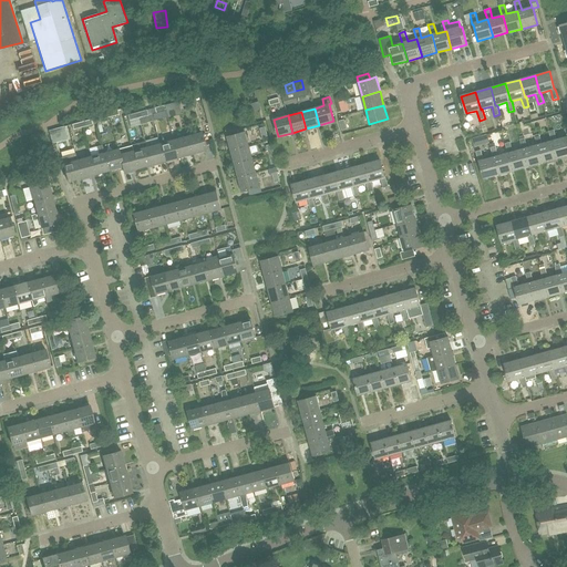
[(566,155),(566,136),(557,140),(554,130),(548,132),(552,142),(553,141),(557,158),(566,155)]
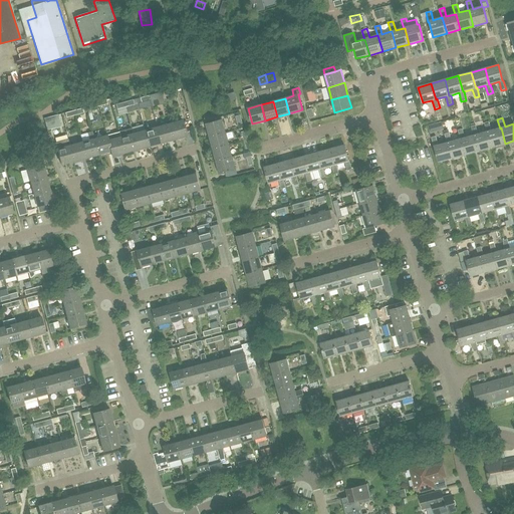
[(182,119),(169,123),(174,140),(187,137),(182,119)]
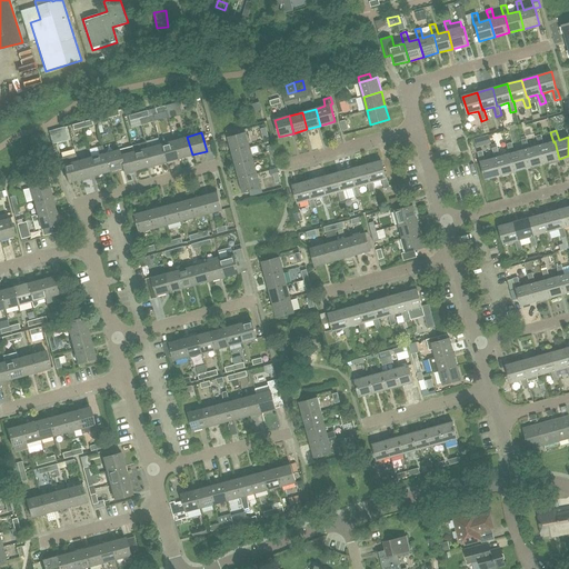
[(229,138),(232,151),(250,147),(246,133),(229,138)]
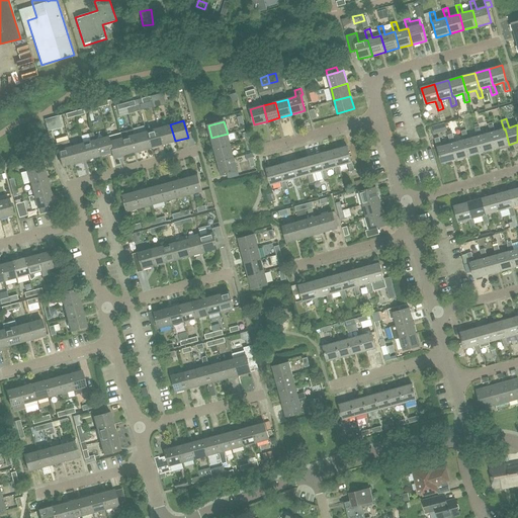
[(505,128),(504,130),(496,132),(493,122),(489,123),(491,133),(492,133),(496,149),(509,145),(505,128)]
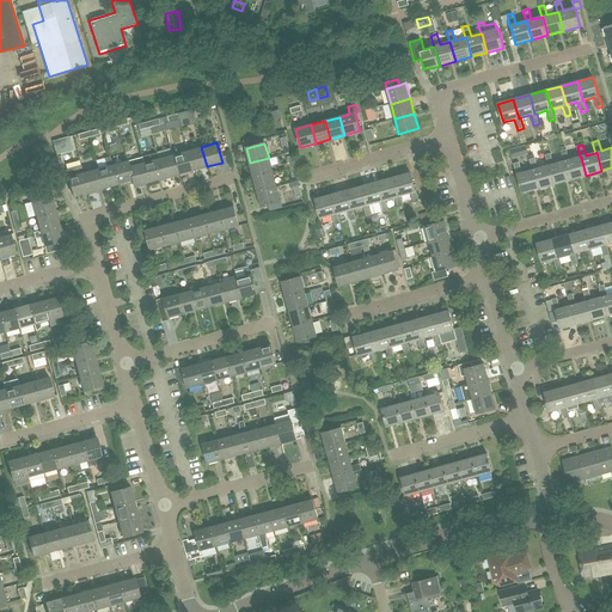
[(193,171),(207,166),(201,147),(187,151),(193,171)]
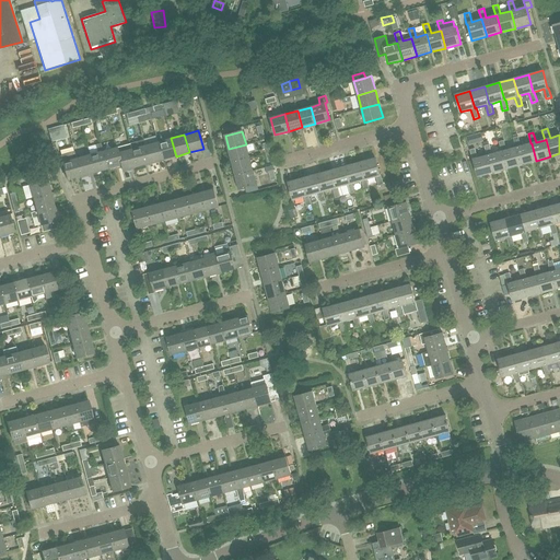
[(522,164),(536,161),(532,143),(531,143),(521,146),(518,137),(514,138),(516,148),(517,148),(522,164)]
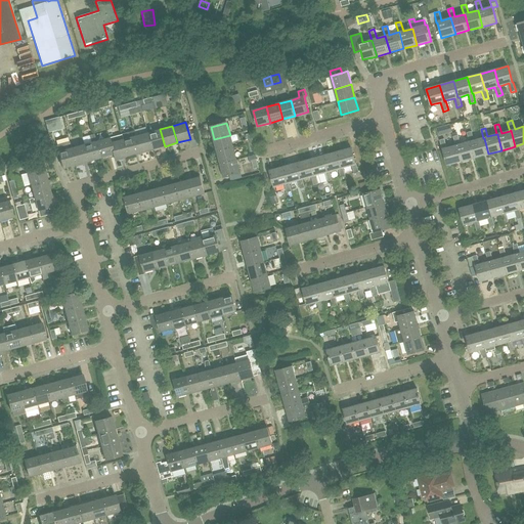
[(153,149),(165,146),(160,129),(147,133),(153,149)]
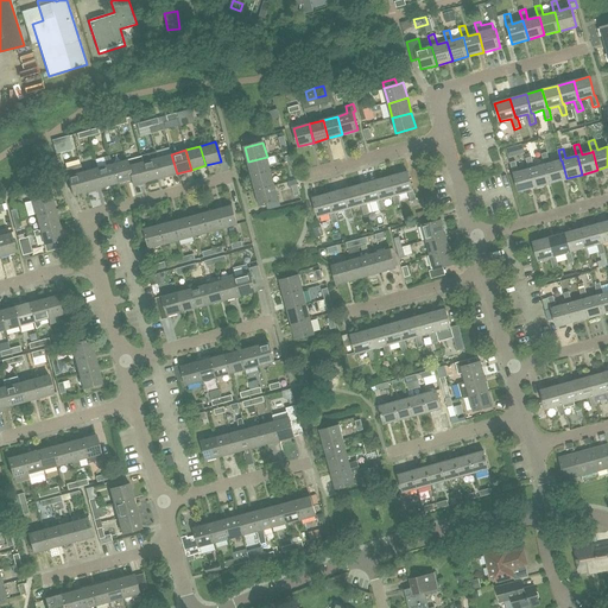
[(147,182),(163,177),(157,158),(156,152),(140,157),(147,182)]
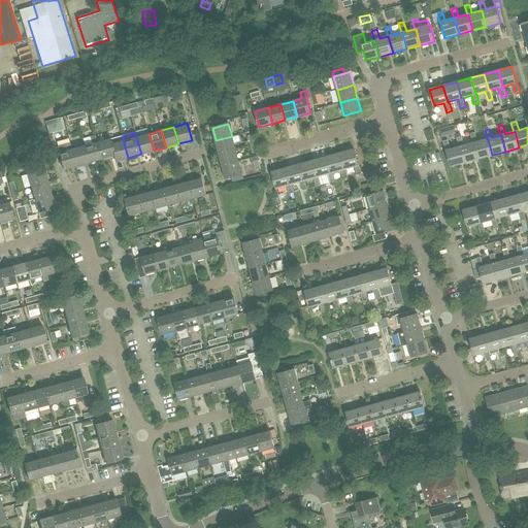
[(473,142),(479,159),(492,155),(488,139),(487,139),(477,141),(475,132),(470,133),(473,142)]
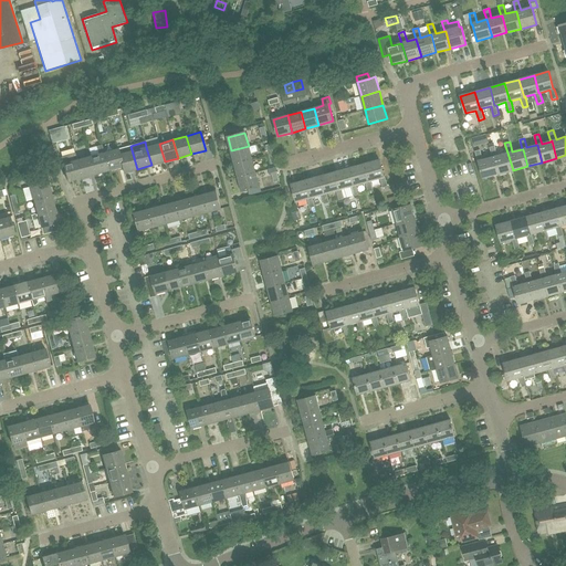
[(507,153),(498,156),(494,143),(489,144),(492,157),(493,157),(498,175),(513,170),(507,153)]
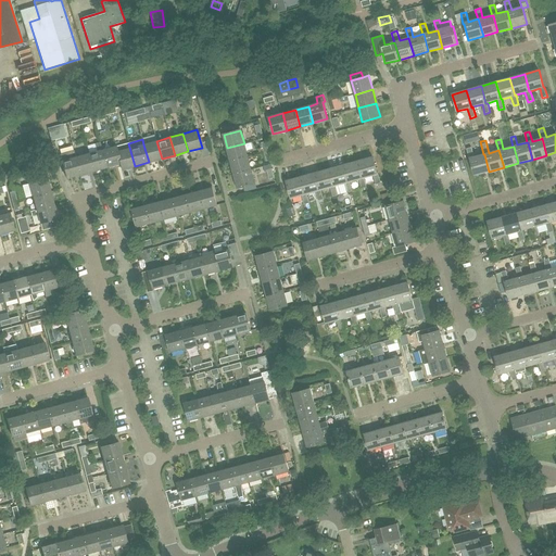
[(156,141),(143,144),(149,162),(162,159),(156,141)]
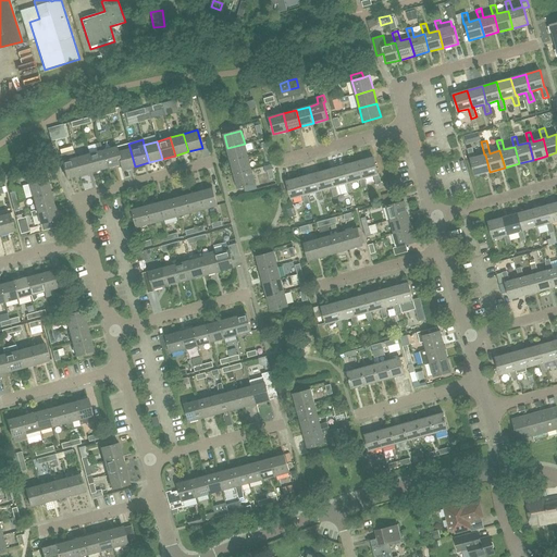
[(94,172),(107,168),(101,150),(100,143),(87,146),(88,155),(94,172)]
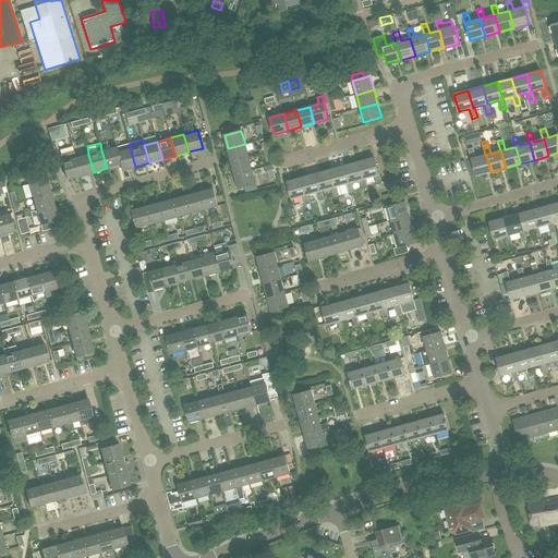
[(121,165),(120,165),(121,170),(135,167),(129,144),(117,147),(118,152),(117,153),(121,165)]
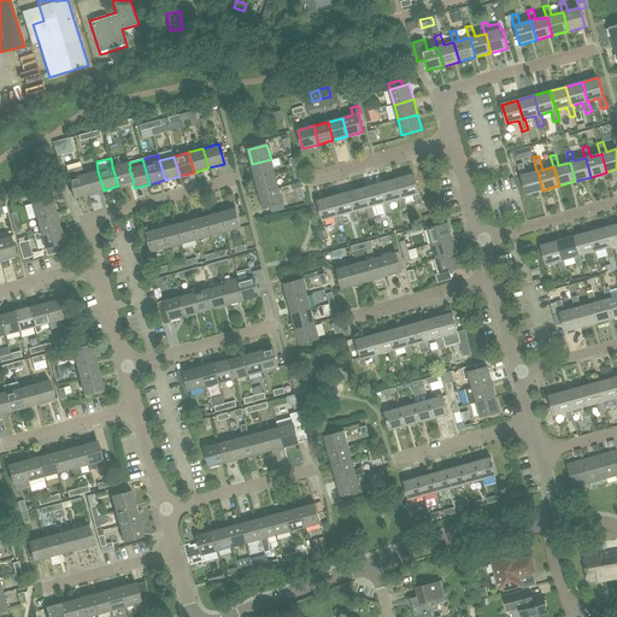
[(275,174),(271,159),(252,164),(256,180),(275,174)]
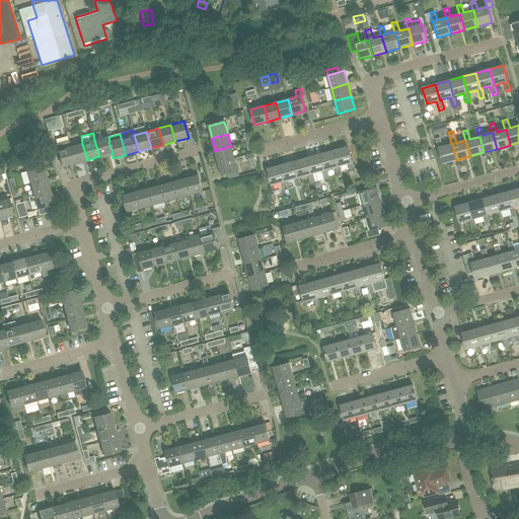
[(99,156),(112,153),(113,153),(108,142),(109,141),(108,137),(94,140),(99,156)]
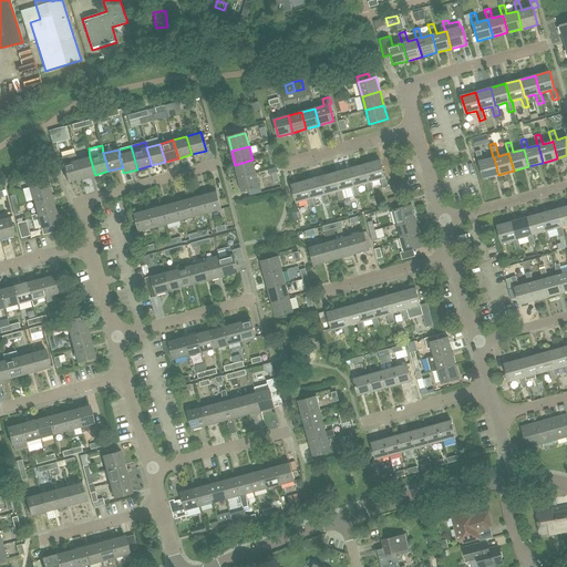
[(494,157),(493,157),(484,161),(481,151),(476,152),(484,178),(498,175),(494,157)]
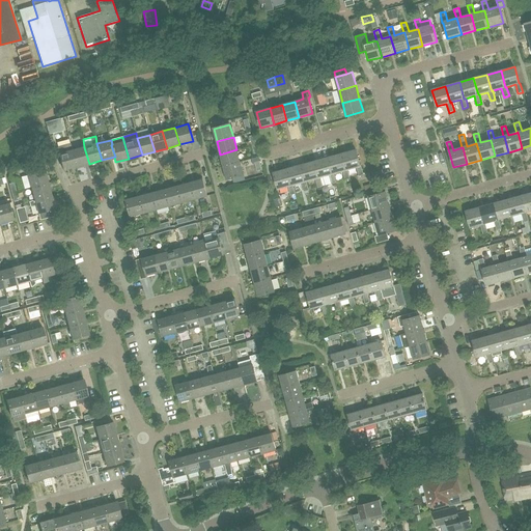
[(63,170),(77,167),(72,150),(71,143),(57,147),(63,170)]
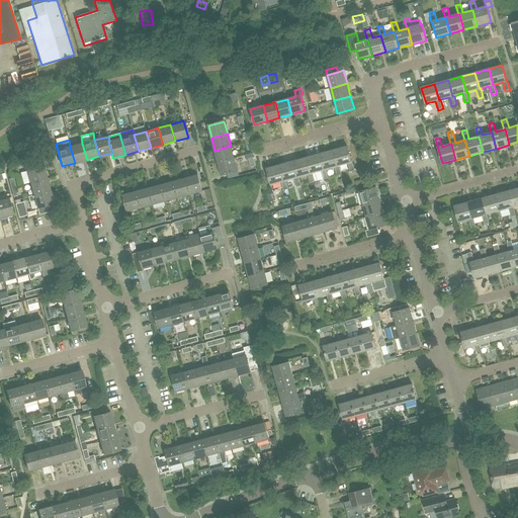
[(75,163),(87,160),(82,144),(70,147),(75,163)]
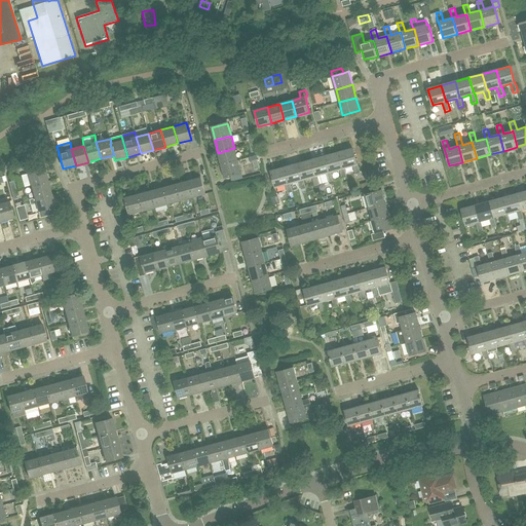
[(237,161),(234,148),(218,153),(222,165),(237,161)]
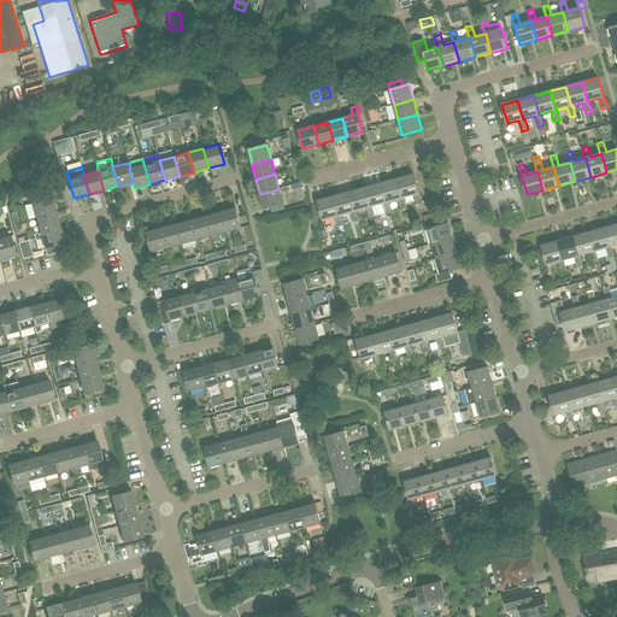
[(421,193),(419,193),(413,174),(398,178),(403,198),(404,198),(415,194),(417,205),(423,204),(421,193)]
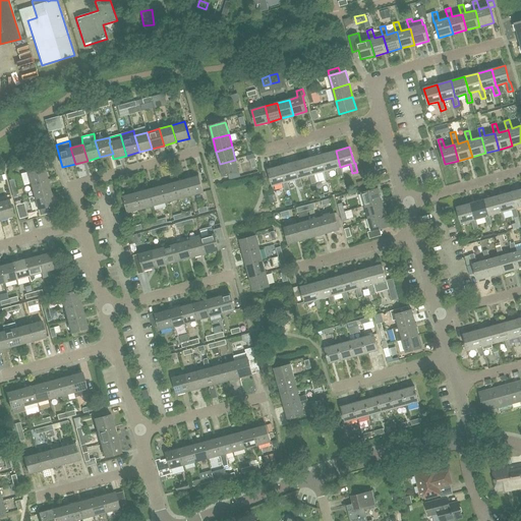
[(336,151),(323,155),(327,171),(328,170),(336,168),(339,177),(344,175),(341,167),(340,167),(336,151)]
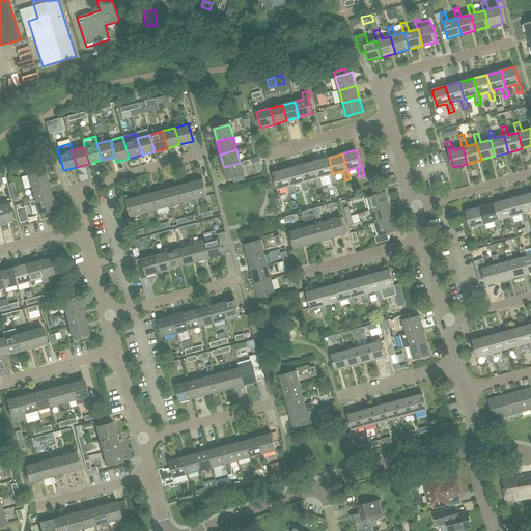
[(253,158),(257,171),(262,170),(258,157),(253,158)]
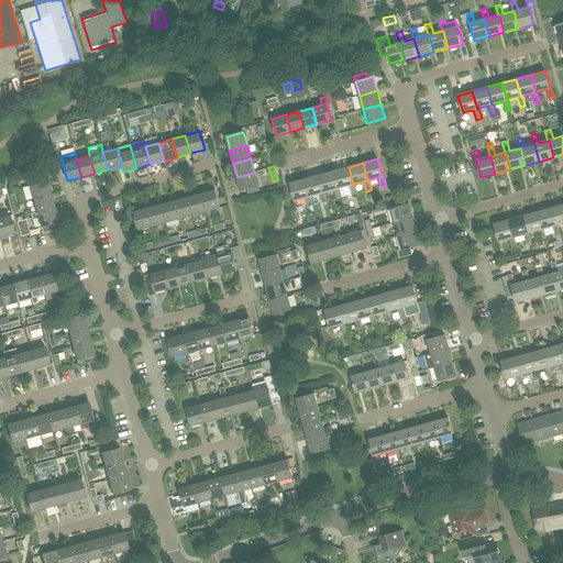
[(354,184),(353,185),(349,167),(333,172),(339,188),(340,188),(349,186),(352,195),(356,194),(354,184)]
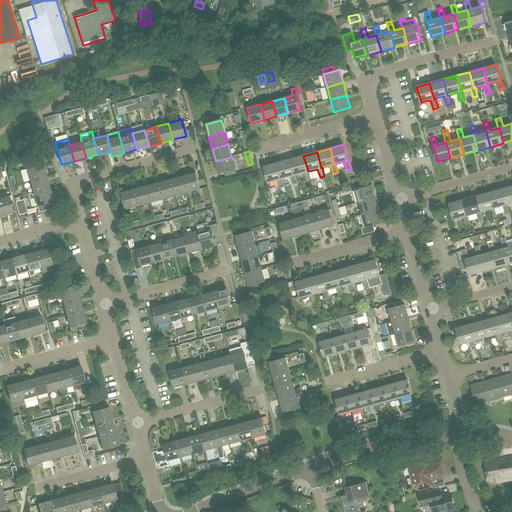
[(303,156),(290,159),(295,175),(296,175),(304,172),(306,181),(311,180),(309,171),(308,171),(303,156)]
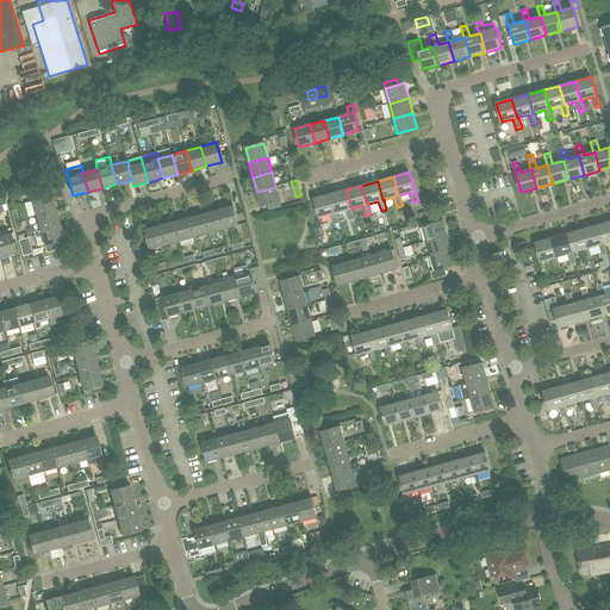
[(280,201),(275,187),(257,192),(261,206),(280,201)]
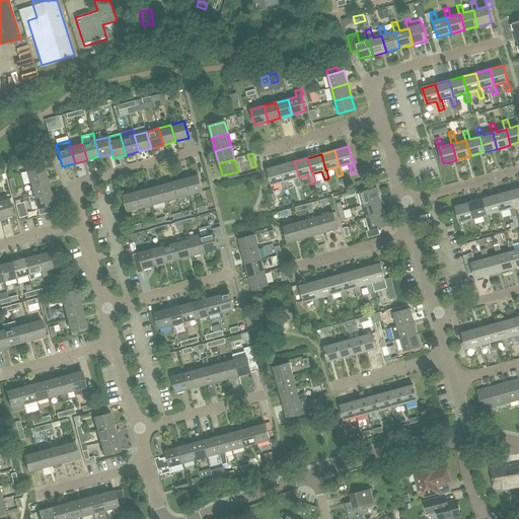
[(281,165),(285,181),(286,181),(295,178),(297,188),(302,187),(300,177),(299,177),(294,161),(281,165)]
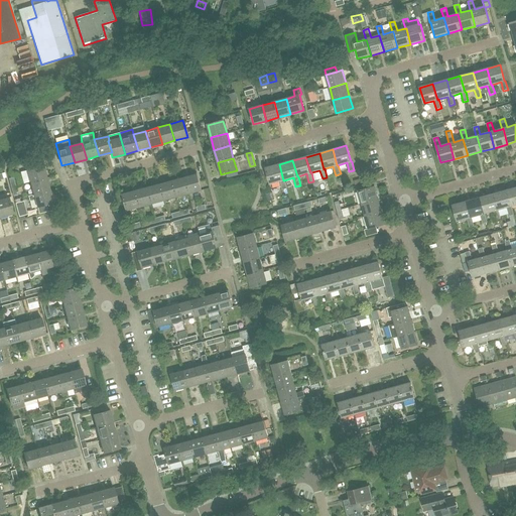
[(283,180),(279,164),(265,168),(270,184),(279,181),(282,190),(287,188),(284,180),(283,180)]
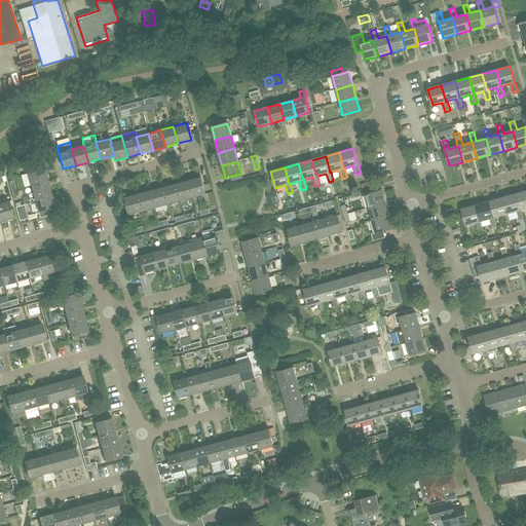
[(31,186),(48,181),(44,168),(28,173),(31,186)]
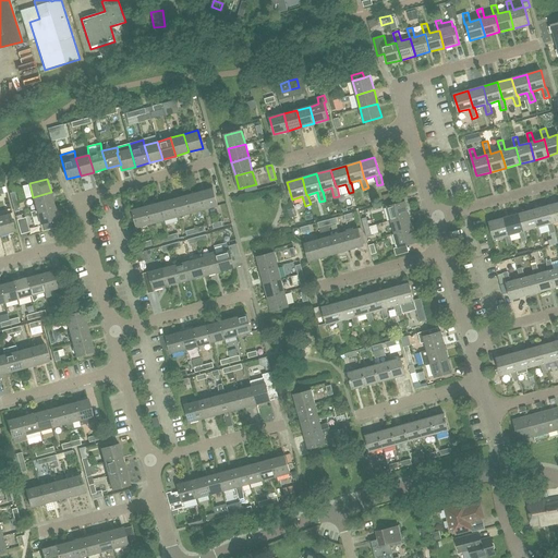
[(205,210),(218,206),(213,189),(199,192),(205,210)]
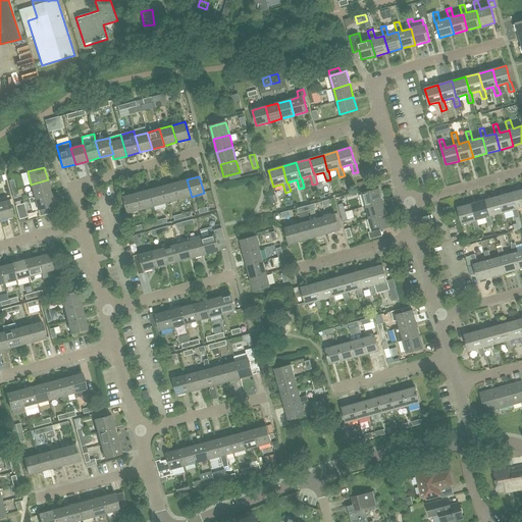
[(31,185),(34,197),(51,192),(48,179),(31,185)]
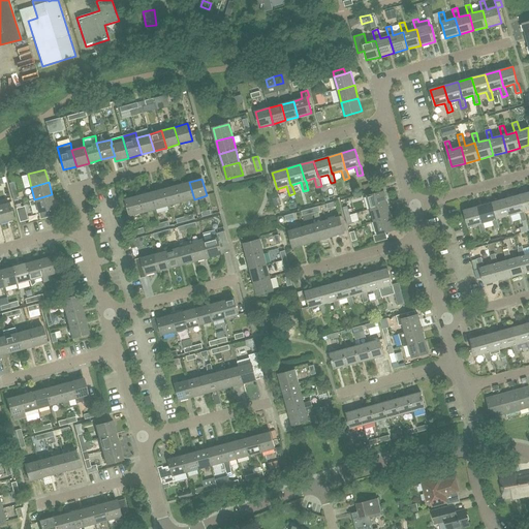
[(194,199),(189,182),(177,185),(181,203),(194,199)]
